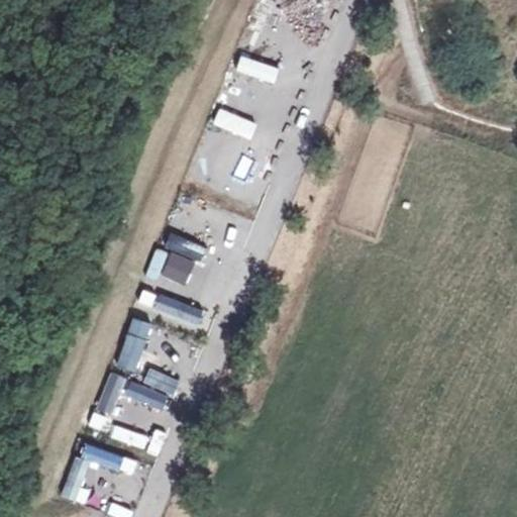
[(239,59),(235,74),(275,83),(279,67),(239,59)]
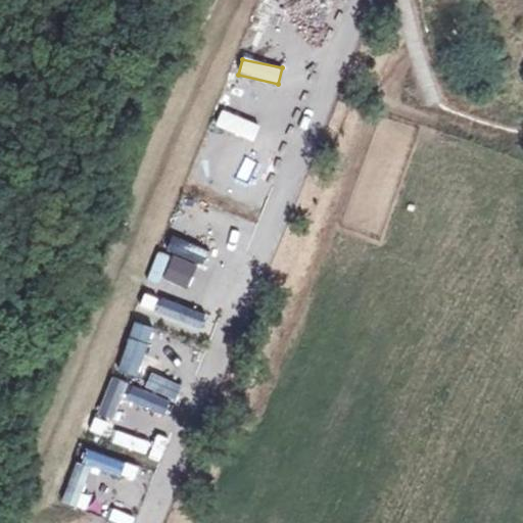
[(253,141),(259,126),(221,110),(215,127),(253,141)]
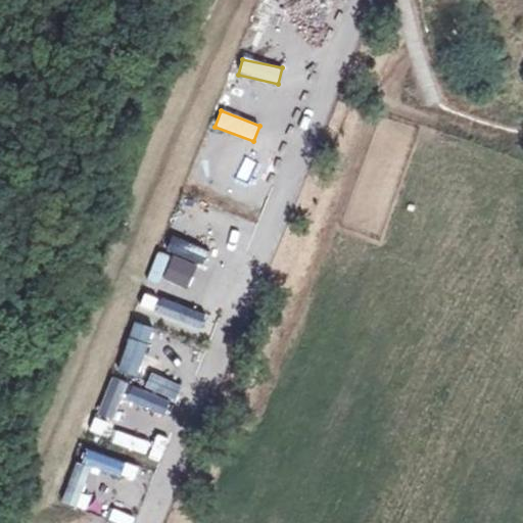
[(197,272),(204,252),(182,243),(177,255),(158,249),(145,285),(201,305),(211,277),(197,272)]
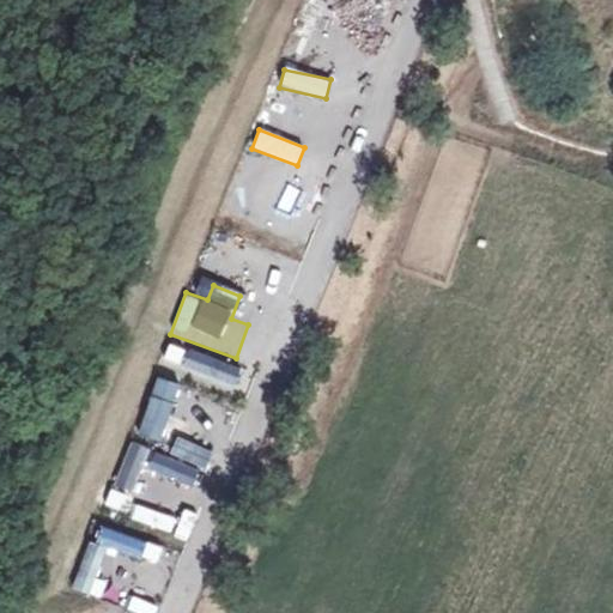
[(163,362),(232,387),(240,368),(170,343),(163,362)]
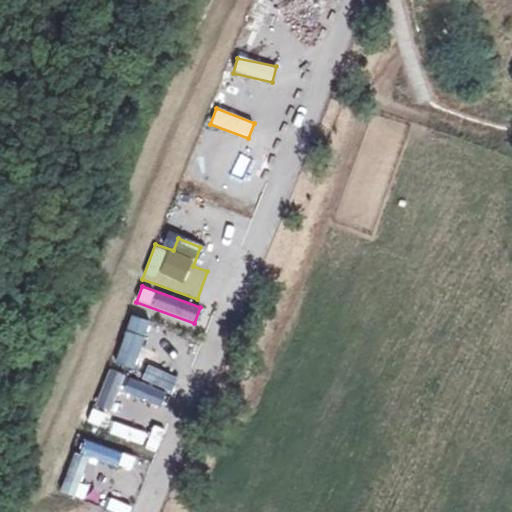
[(118,367),(138,371),(146,320),(126,317),(118,367)]
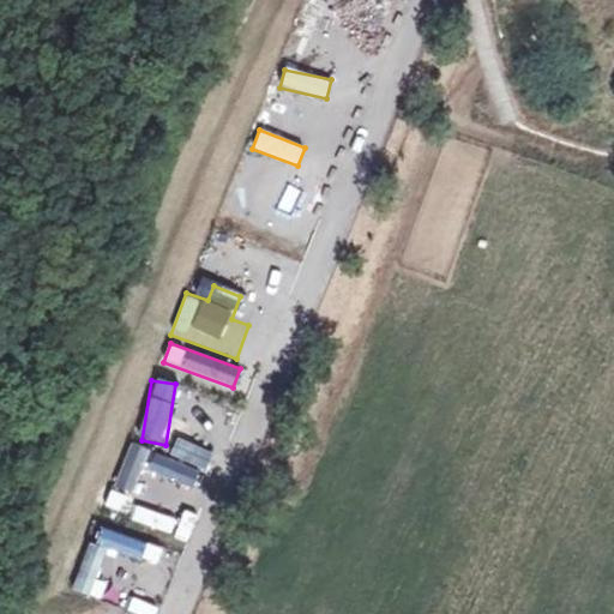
[(112,485),(131,493),(150,451),(132,443),(112,485)]
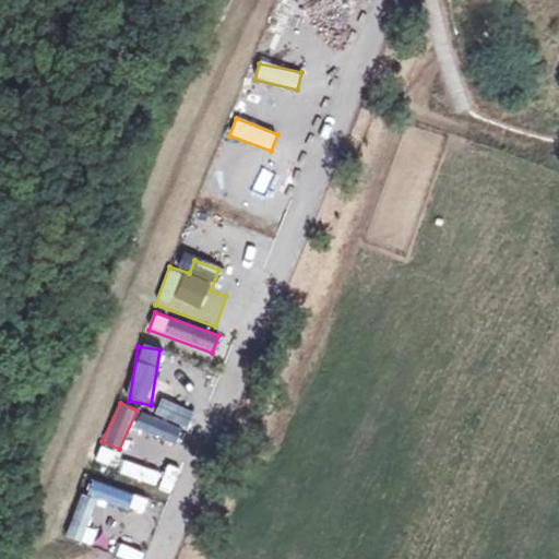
[(140,441),(137,458),(159,462),(164,445),(140,441)]
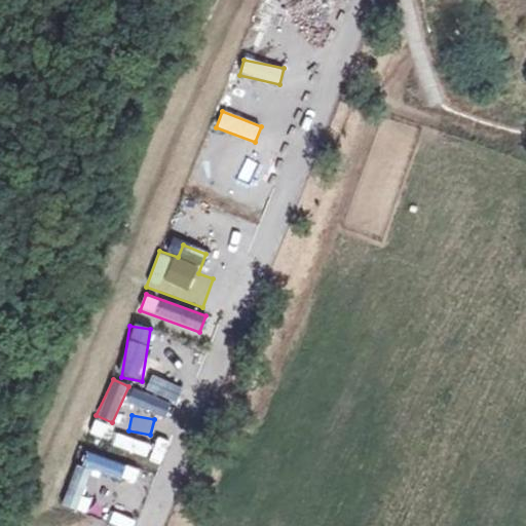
[(91,468),(149,490),(154,477),(83,450),(62,505),(75,511),(91,468)]
